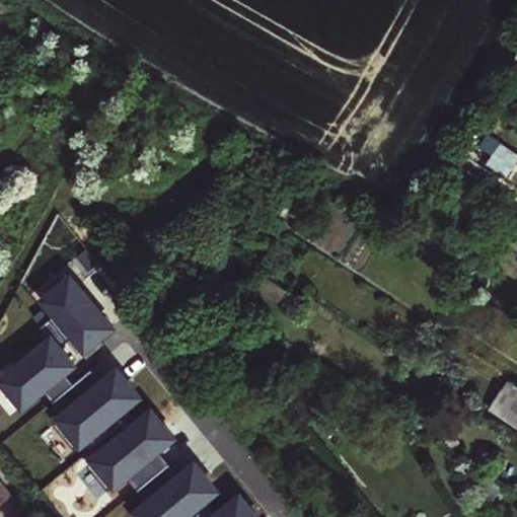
[(90,347),(115,327),(75,279),(50,300),(61,313),(54,318),(72,342),(80,335),(90,347)]
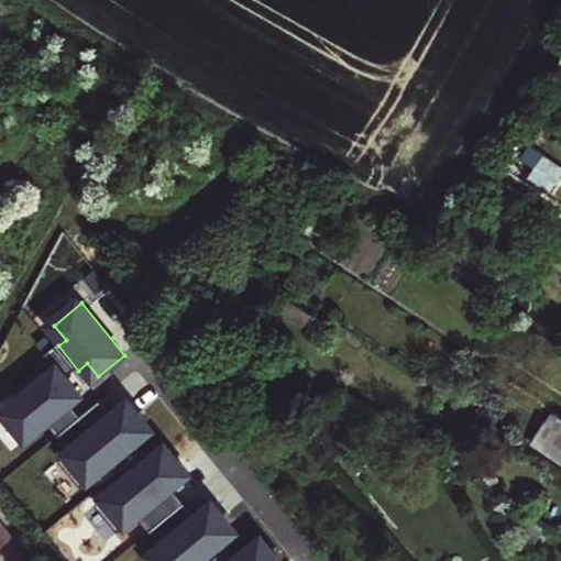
[(30,439),(48,424),(59,437),(84,417),(73,404),(83,396),(68,378),(78,371),(58,345),(47,355),(58,370),(45,381),(39,373),(19,391),(24,397),(7,411),(30,439)]
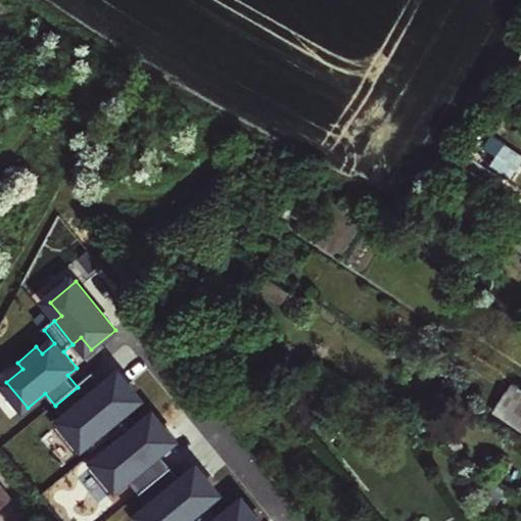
[(137,405),(126,391),(132,386),(122,374),(106,387),(95,373),(78,387),(55,406),(66,420),(56,428),(78,454),(104,431),(111,439),(131,423),(124,416),(137,405)]
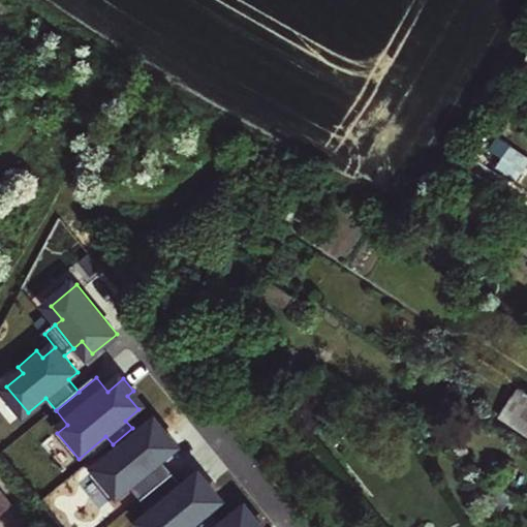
[(526,389),(524,388),(502,422),(526,437),(526,389)]
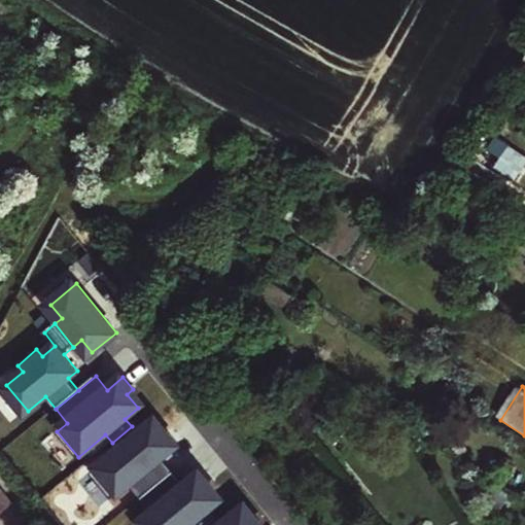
[(112,499),(129,486),(140,499),(171,475),(160,460),(173,450),(175,448),(165,436),(163,438),(151,424),(138,434),(132,426),(112,443),(118,451),(92,474),(112,499)]
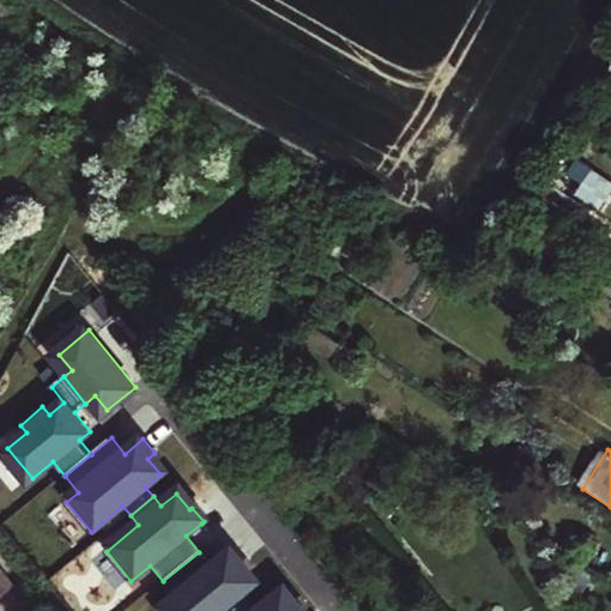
[(212,569),(199,552),(163,581),(176,598),(161,610),(241,610),(249,605),(241,596),(253,586),(240,569),(241,568),(230,554),(212,569)]
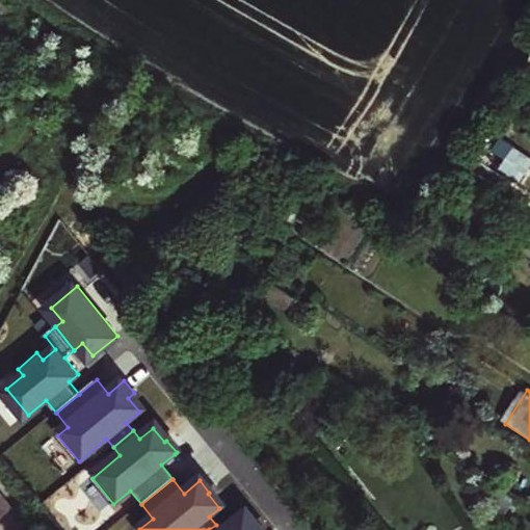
[(0,522),(14,511),(0,493),(0,522)]
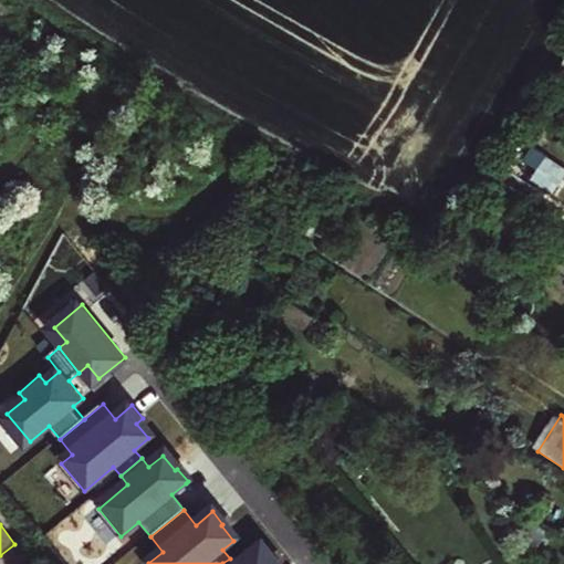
[(259,549),(240,563),(233,563),(230,559),(222,563),(275,563),(274,562),(272,563),(259,549)]
